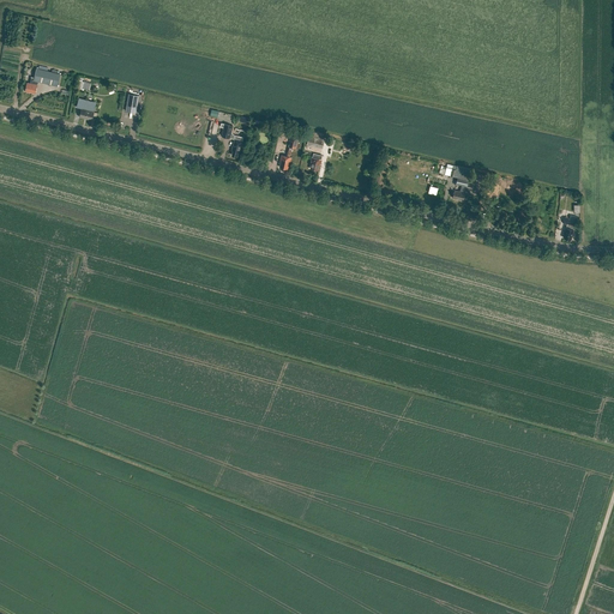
[(60,74),(36,70),(35,78),(31,78),(30,84),(26,83),(25,91),(36,94),(38,82),(58,86),(60,74)]
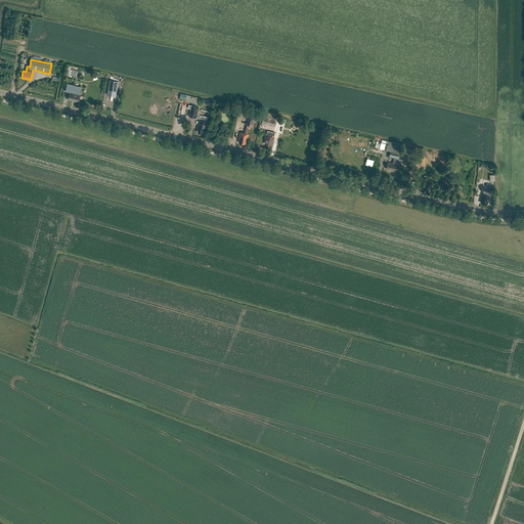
[(76,78),(77,71),(67,68),(64,75),(76,78)]
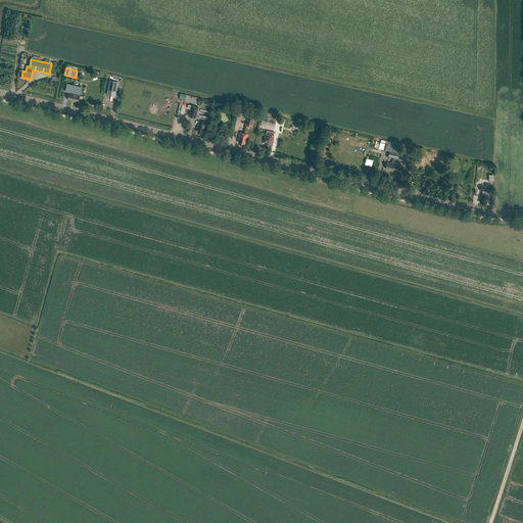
[(115,96),(117,82),(110,81),(107,95),(115,96)]
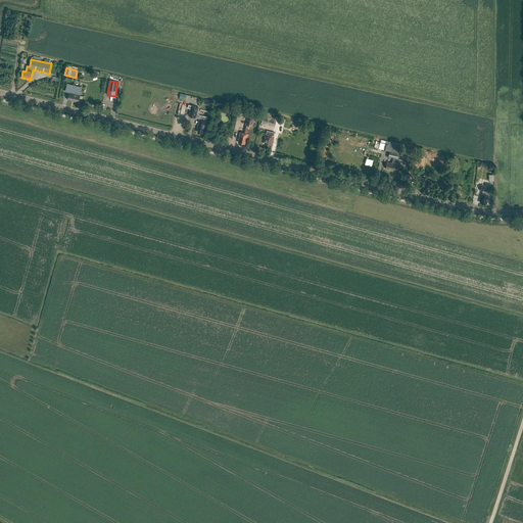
[(78,94),(80,85),(74,83),(72,92),(68,91),(67,99),(79,101),(81,94),(78,94)]
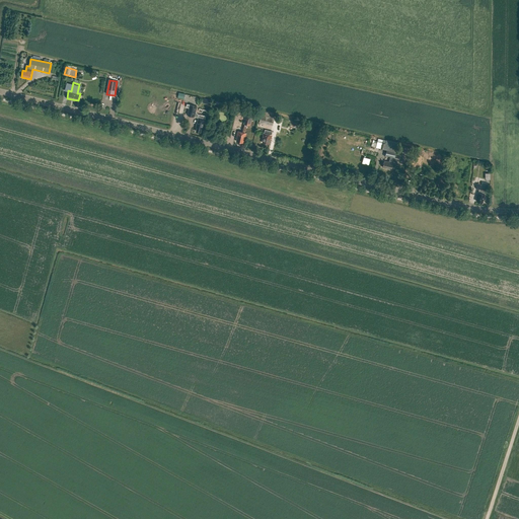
[(188,114),(194,116),(197,105),(190,103),(187,103),(186,106),(189,107),(188,114)]
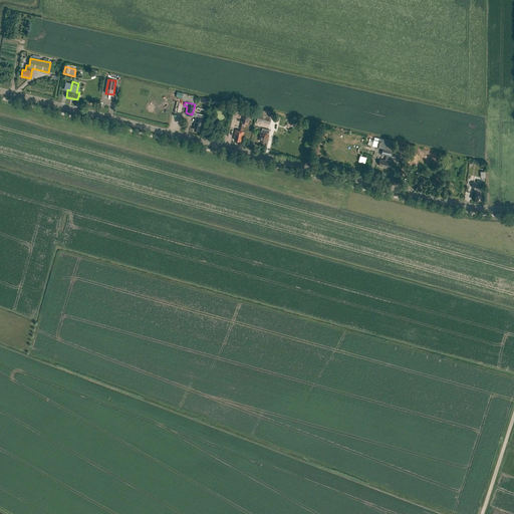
[(256,120),(270,123),(272,112),(259,109),(256,120)]
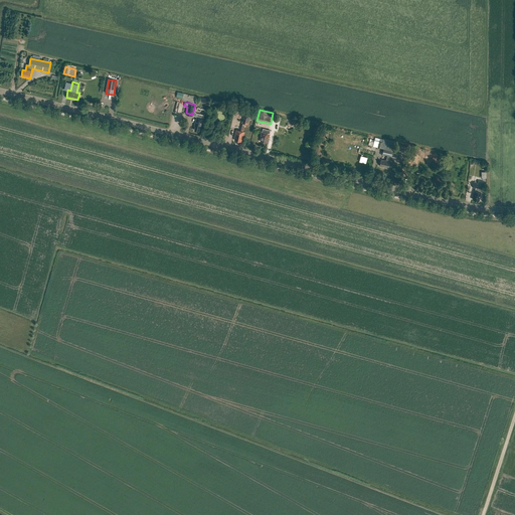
[(244,112),(241,123),(248,125),(251,114),(244,112)]
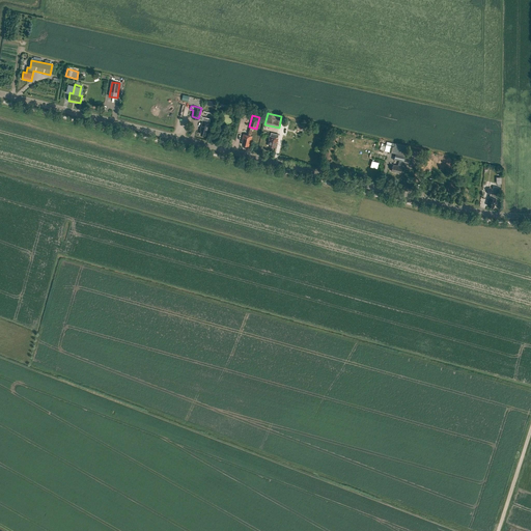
[(202,128),(200,134),(205,135),(206,130),(207,131),(210,120),(208,120),(210,118),(205,117),(205,119),(203,119),(201,128),(202,128)]
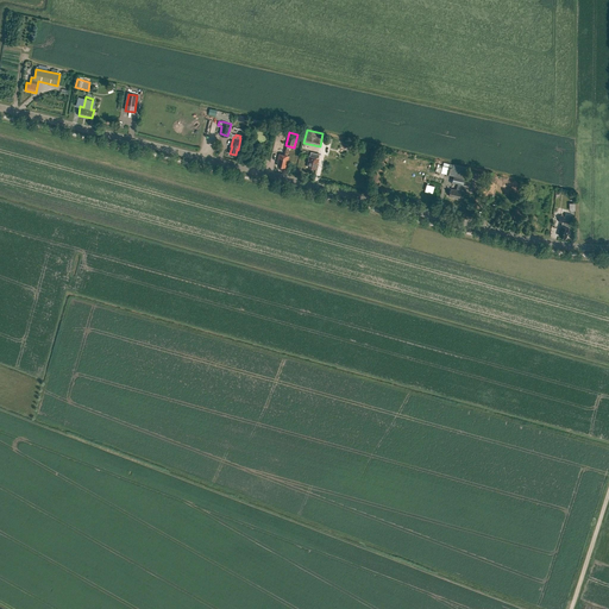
[(308,159),(309,159),(308,167),(315,168),(318,162),(319,157),(319,152),(311,151),(309,155),(308,159)]
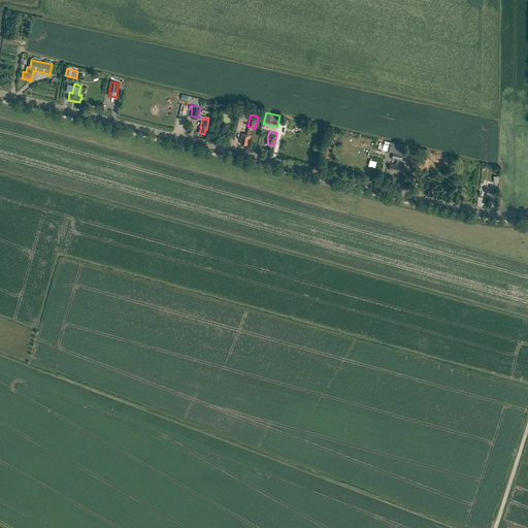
[(241,137),(240,142),(248,144),(249,138),(250,138),(251,134),(241,133),(240,137),(241,137)]
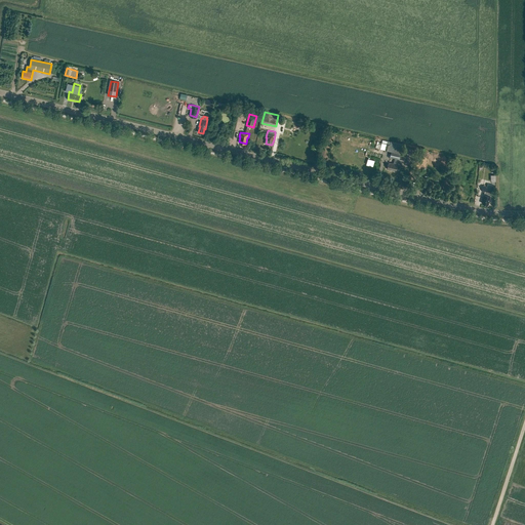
[(380,149),(391,151),(390,156),(394,157),(393,162),(389,162),(387,168),(396,170),(398,163),(401,164),(402,159),(399,159),(402,144),(382,139),(380,149)]
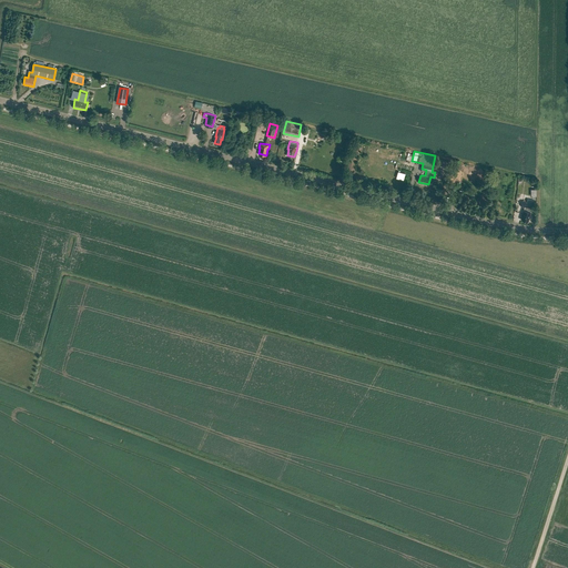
[(528,221),(533,202),(534,199),(527,198),(526,201),(523,200),(520,205),(525,206),(521,220),(528,221)]
